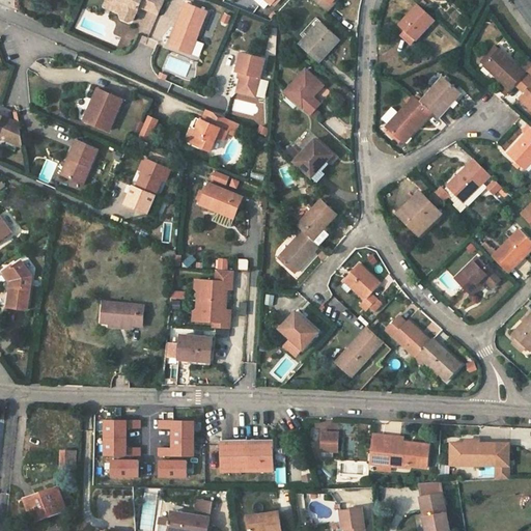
[(115,0),(107,0),(105,6),(112,9),(115,0)]
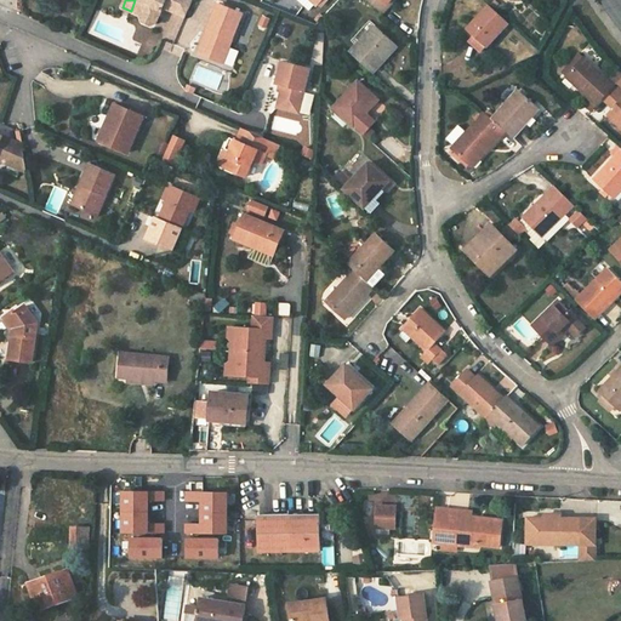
[(135,0),(131,11),(141,16),(141,17),(142,22),(151,26),(157,23),(160,13),(161,12),(159,9),(161,5),(165,6),(186,15),(192,0),(135,0)]
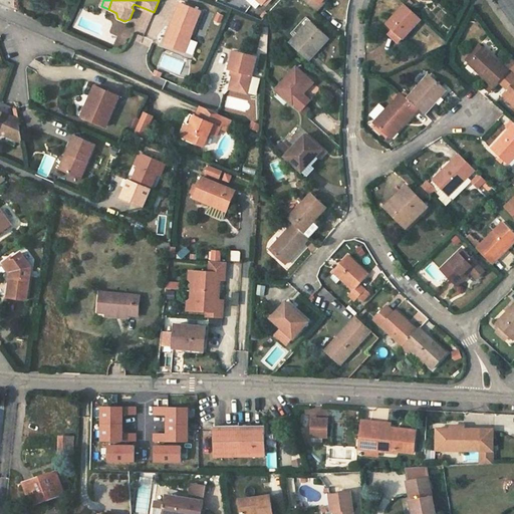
[(246,0),(257,9),(262,4),(257,0),(246,0)]
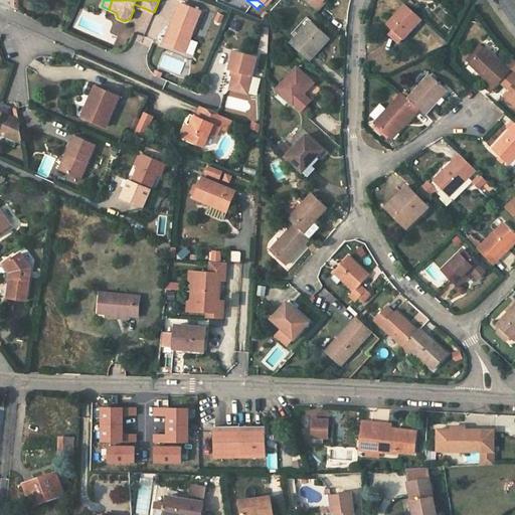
[(305,0),(318,12),(328,0),(305,0)]
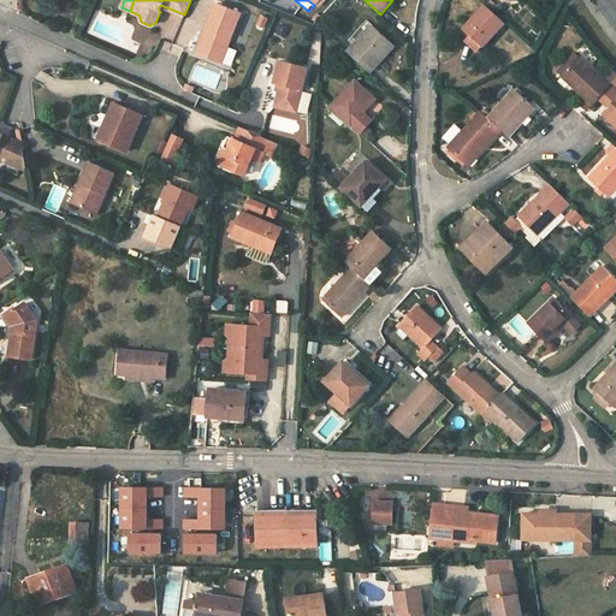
[(240,13),(215,4),(206,28),(211,29),(200,54),(220,61),(240,13)]
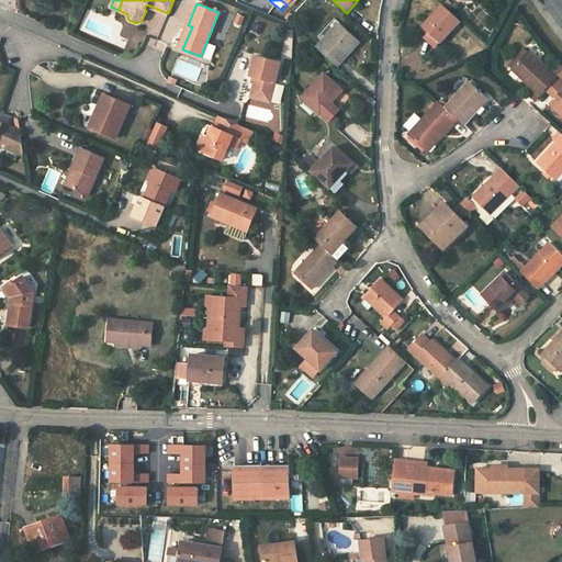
[(440,43),(442,42),(447,36),(460,21),(444,6),(424,27),(430,34),(440,43)]
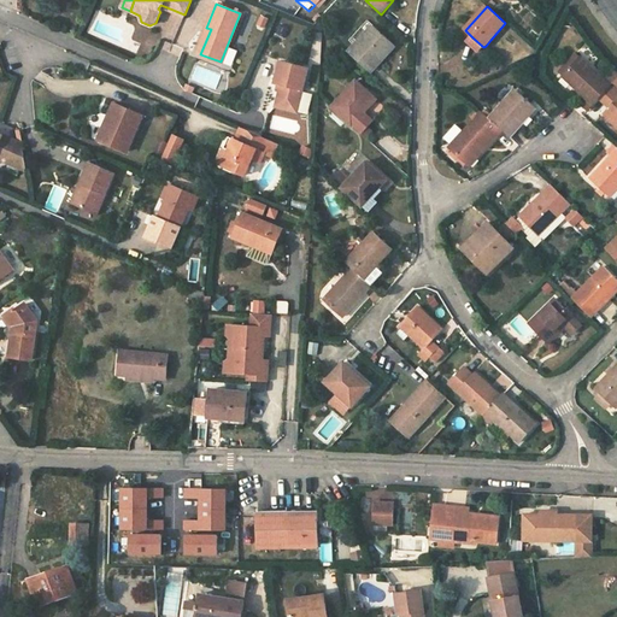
[(262,16),(258,27),(268,28),(270,18),(262,16)]
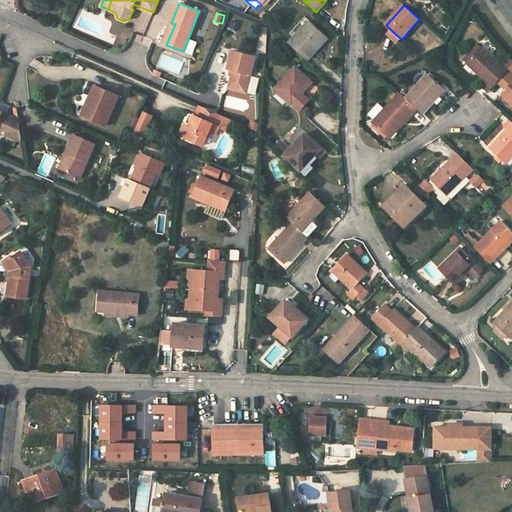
[(229,29),(240,32),(242,23),(232,20),(229,29)]
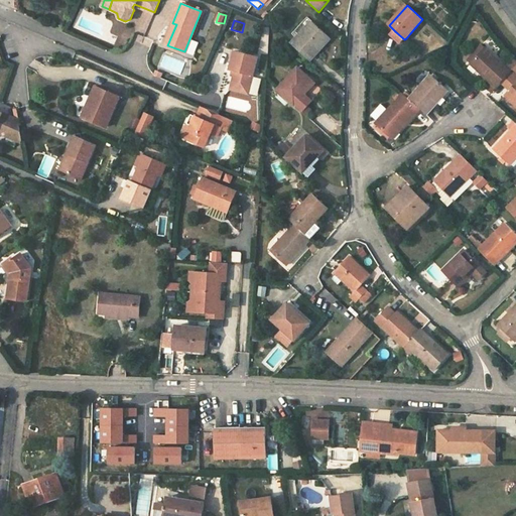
[(312,22),(297,38),(292,44),(310,60),(331,38),(312,22)]
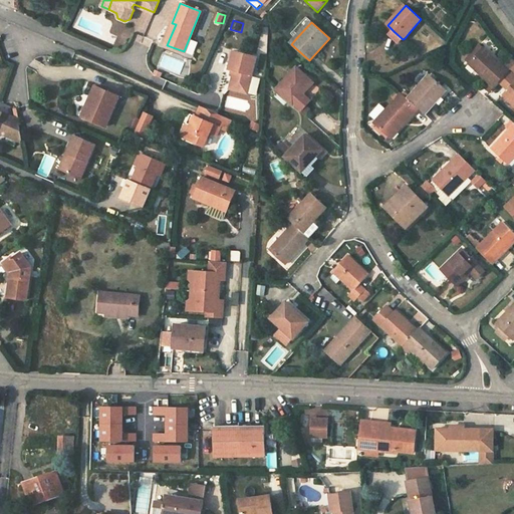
[(176,24),(172,23),(164,43),(167,45),(176,24)]
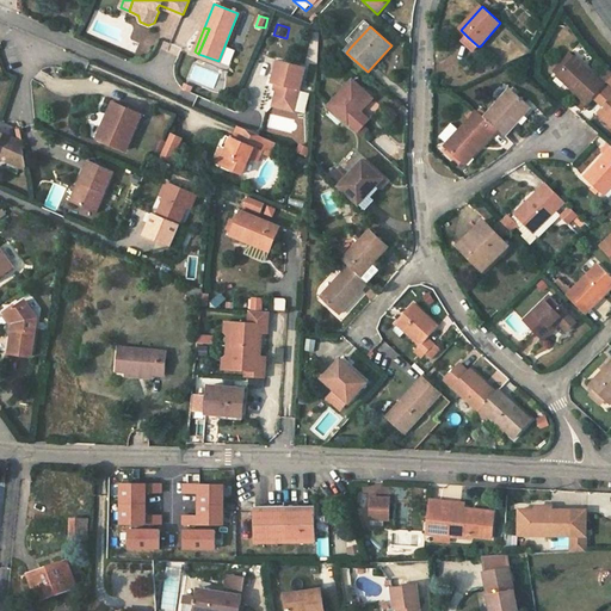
[(474,53),(479,47),(468,37),(463,42),(474,53)]
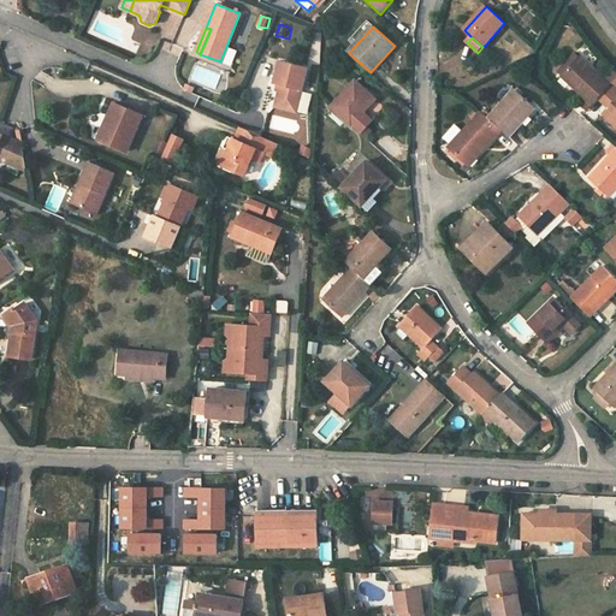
[(226,64),(234,66),(237,51),(230,48),(226,64)]
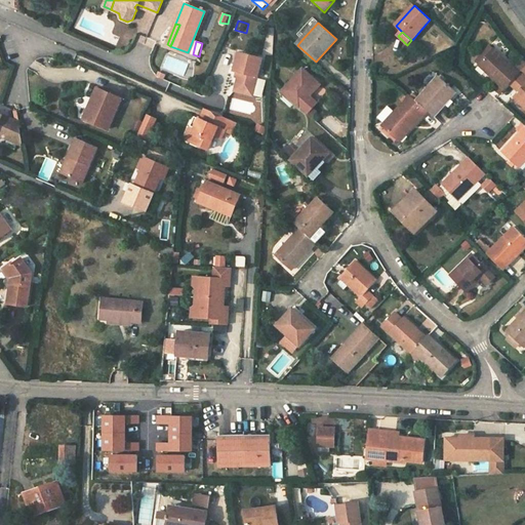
[(510,84),(520,73),(519,72),(516,69),(494,49),(479,65),(499,84),(494,89),(500,94),(510,84)]
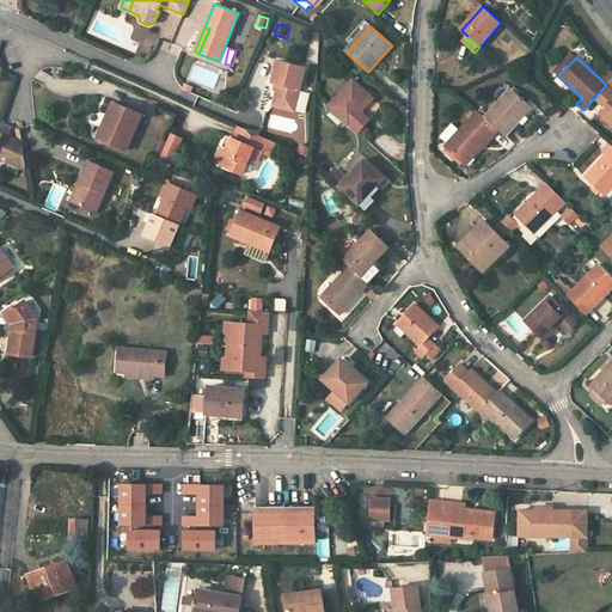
[(305,68),(279,61),(273,83),(279,84),(277,90),(273,106),(294,111),(305,68)]
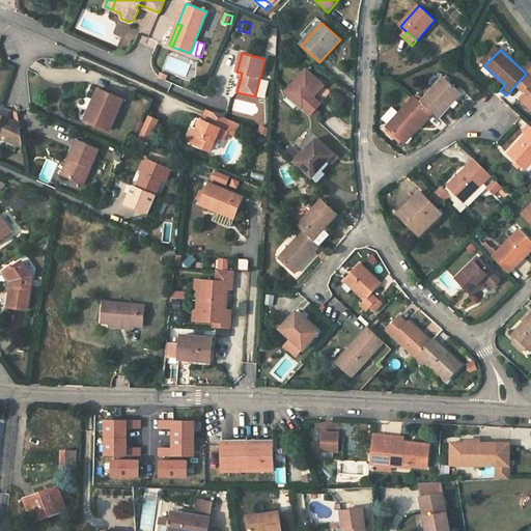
[(530,62),(529,61),(522,70),(525,73),(530,65),(530,62)]
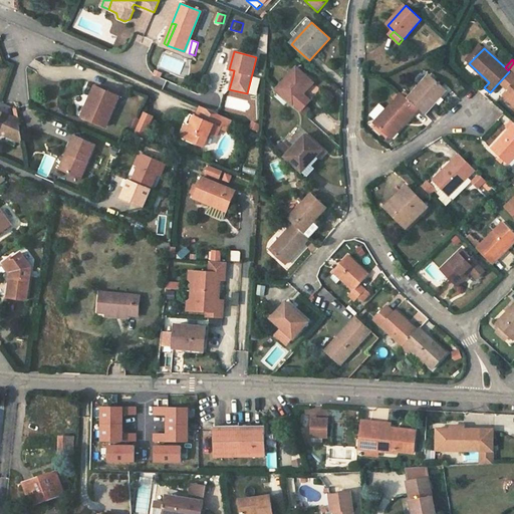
[(300,98),(304,93),(313,83),(297,68),(277,89),(301,111),(307,105),(300,98)]
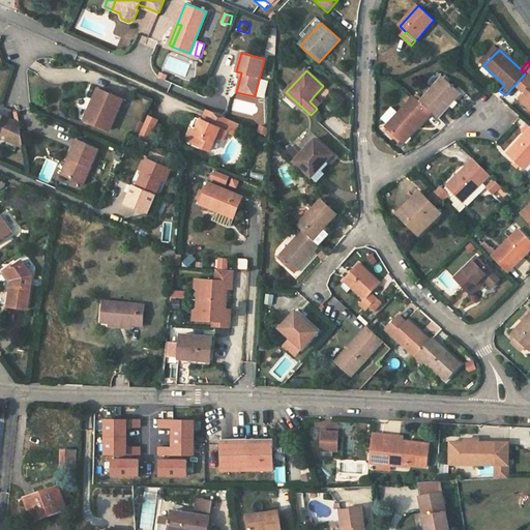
[(529,76),(526,72),(525,74),(514,85),(523,93),(520,97),(529,107),(529,76)]
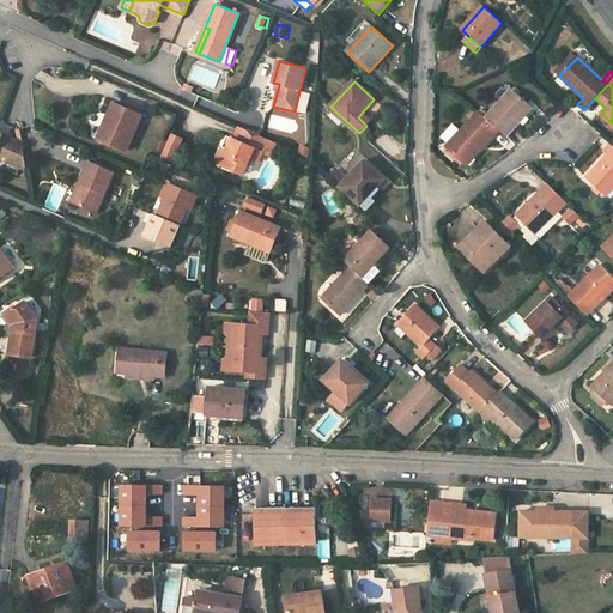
[(513,89),(487,117),(499,129),(508,137),(534,108),(513,89)]
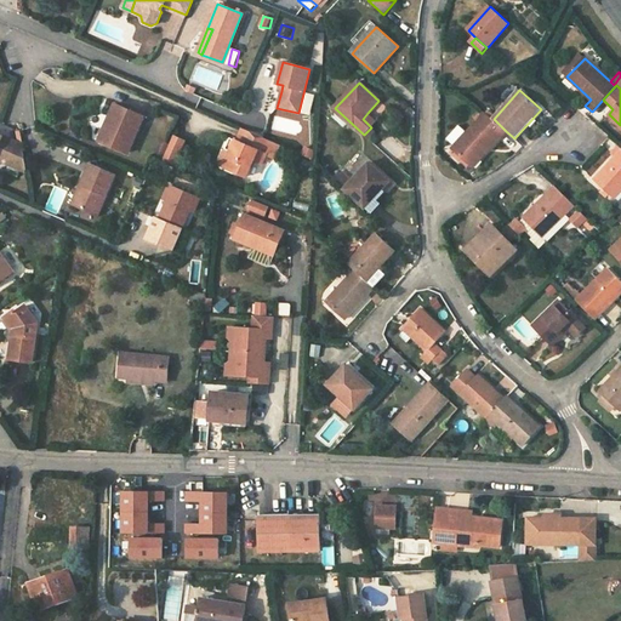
[(144,117),(115,104),(98,141),(127,153),(144,117)]
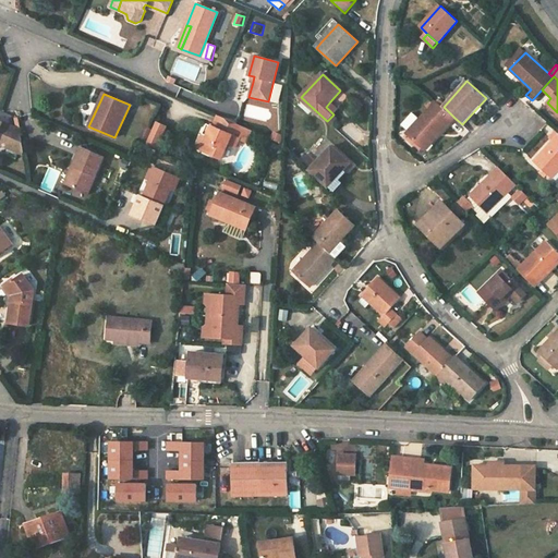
[(338,109),(330,101),(326,107),(334,114),(338,109)]
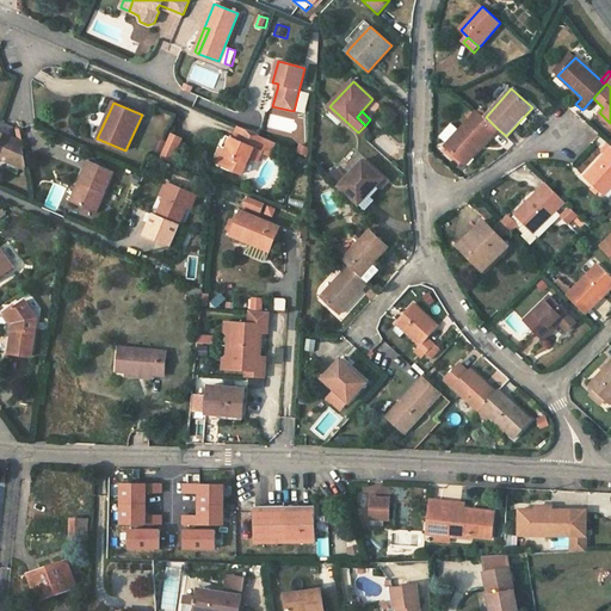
[(498,129),(486,117),(477,111),(445,147),(466,166),(498,129)]
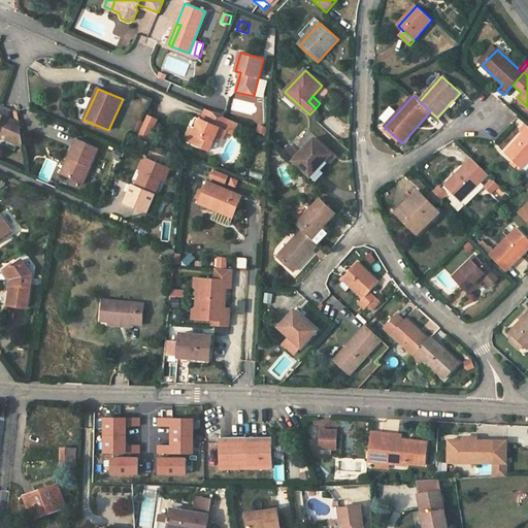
[(231,121),(205,109),(201,120),(200,120),(190,141),(209,151),(216,136),(223,139),(231,121)]
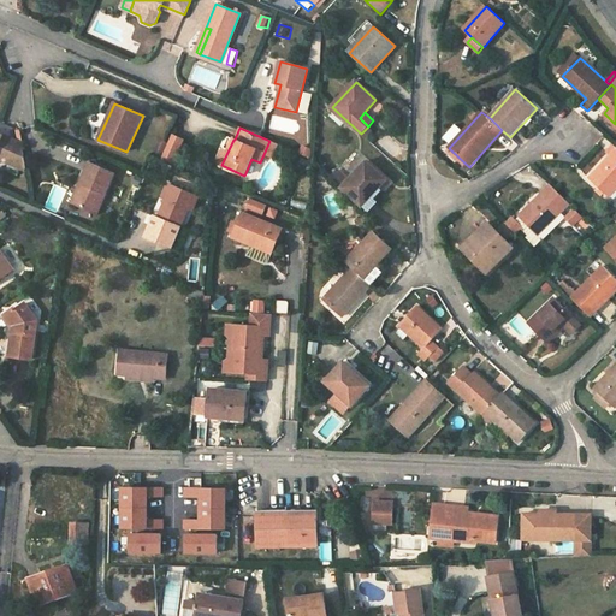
[(0,159),(28,171),(23,143),(11,146),(10,137),(0,132),(0,159)]
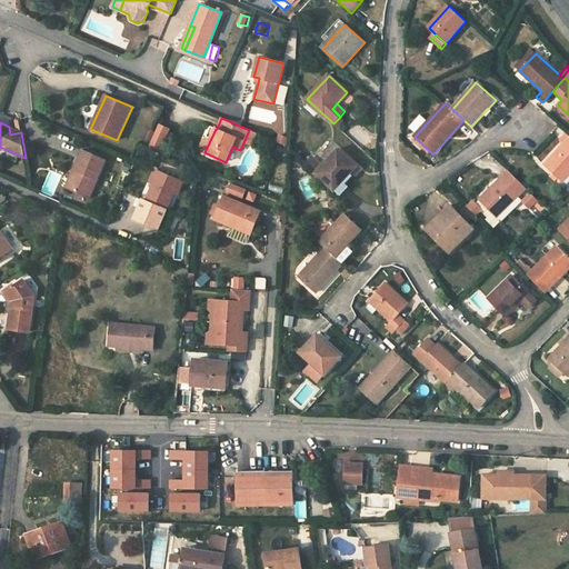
[(159,152),(169,130),(159,126),(149,149),(159,152)]
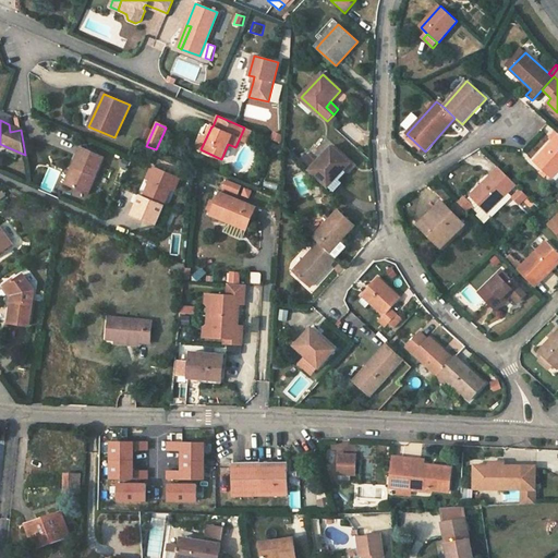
[(196,148),(201,149),(211,126),(207,124),(196,148)]
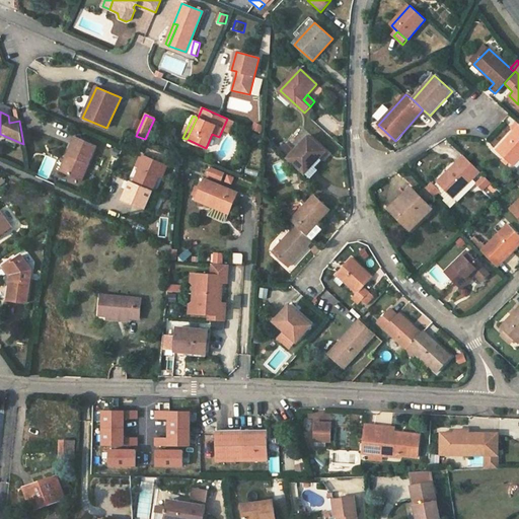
[(134,118),(131,128),(138,131),(142,121),(134,118)]
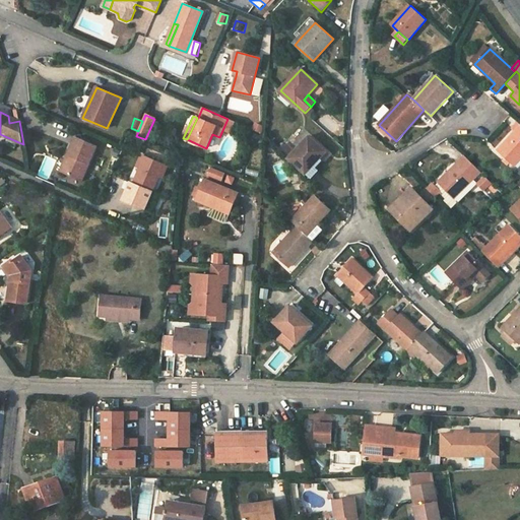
[(262,133),(264,126),(256,123),(253,130),(262,133)]
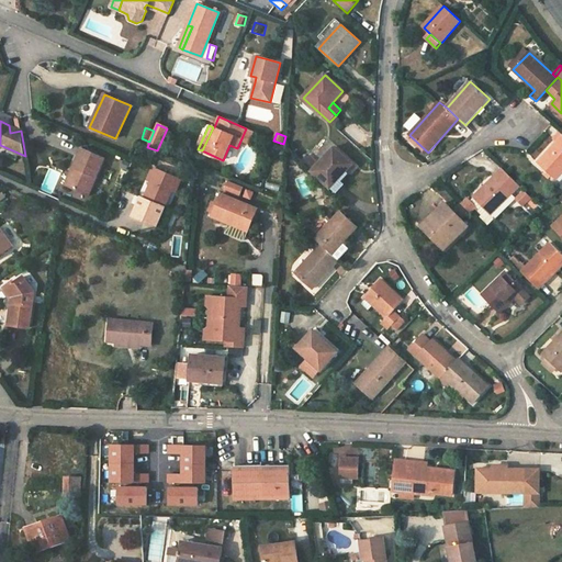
[(561,172),(561,136),(539,163),(557,179),(561,172)]
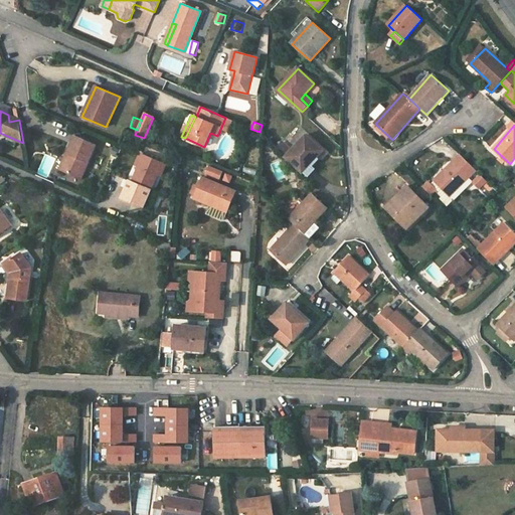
[(97,146),(75,136),(60,170),(81,178),(97,146)]
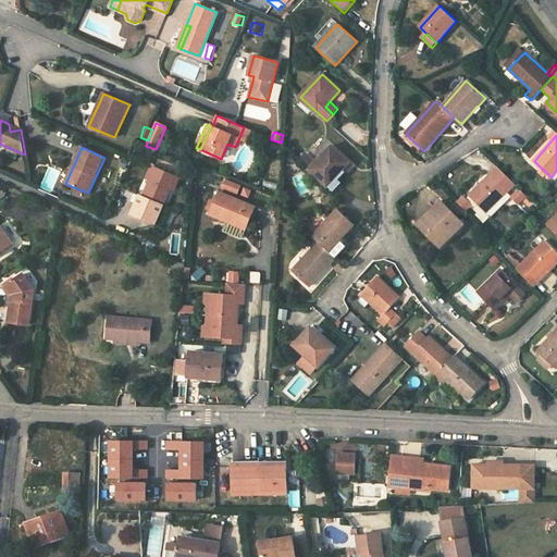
[(327,186),(334,178),(348,163),(331,147),(316,163),(305,155),(299,161),(327,186)]
